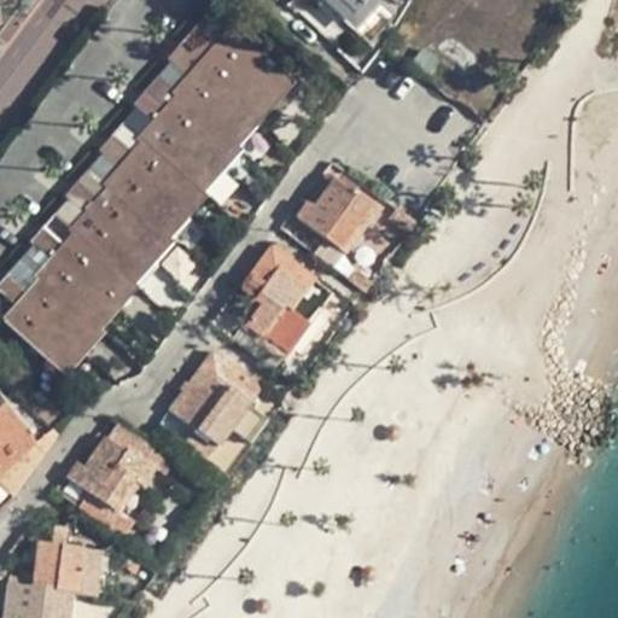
[(322,0),(354,28),(378,0),(322,0)]
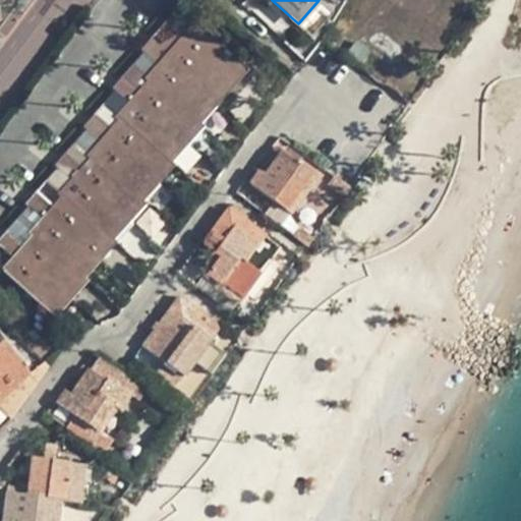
[(247,73),(176,11),(138,48),(155,63),(0,269),(0,270),(57,319),(247,73)]
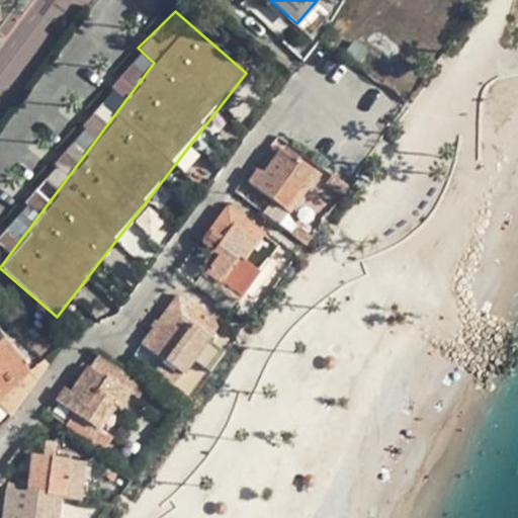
[(296,167),(275,148),(248,183),(290,214),(316,175),(301,162),(296,167)]
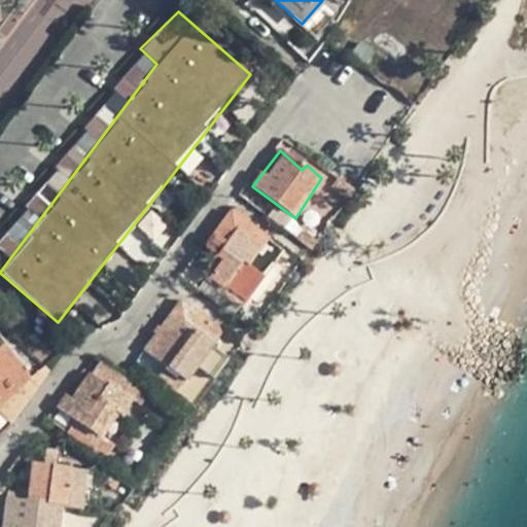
[(350,184),(339,178),(332,187),(343,197),(350,184)]
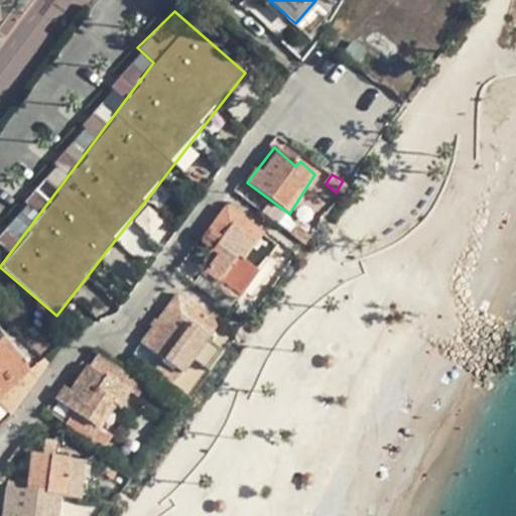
[(278,246),(233,213),(215,237),(219,243),(212,250),(219,255),(198,284),(217,295),(224,284),(241,298),(278,246)]
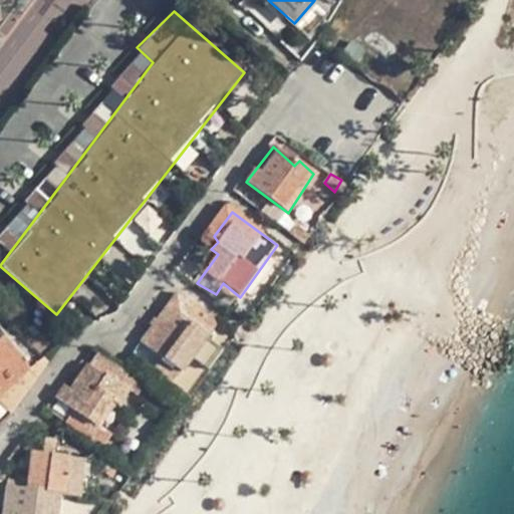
[(298,242),(305,232),(297,229),(293,236),(298,242)]
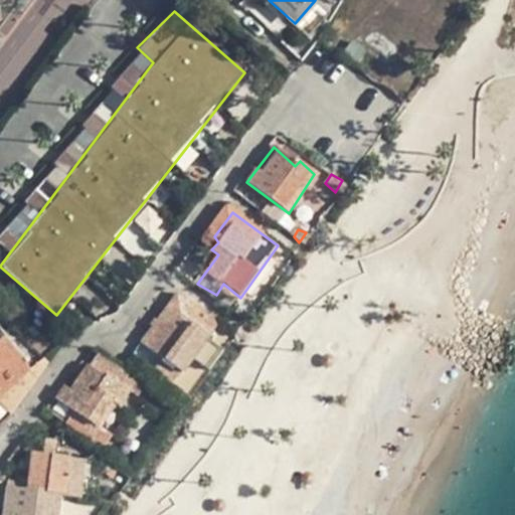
[(218,324),(177,294),(141,337),(141,343),(161,360),(155,366),(173,379),(183,376),(192,362),(203,369),(220,346),(209,339),(218,324)]
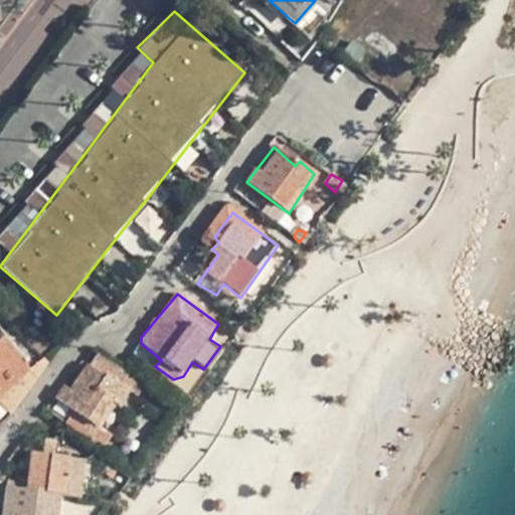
[(0,406),(6,416),(44,368),(0,324),(0,406)]
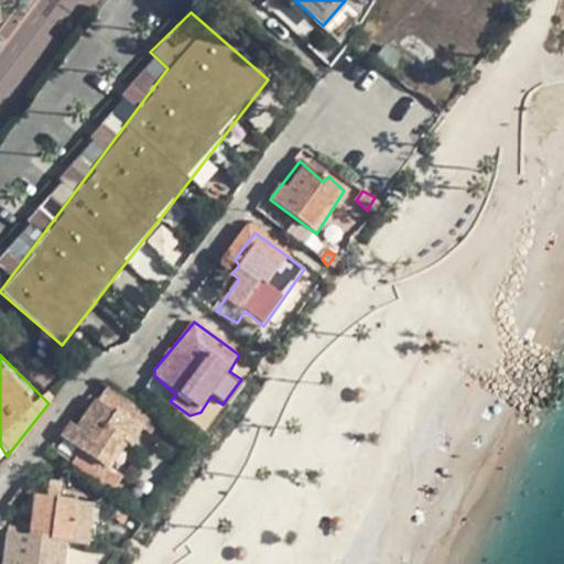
[(151,416),(108,387),(79,425),(75,423),(63,440),(79,451),(71,462),(111,490),(120,481),(107,473),(126,444),(132,448),(151,416)]
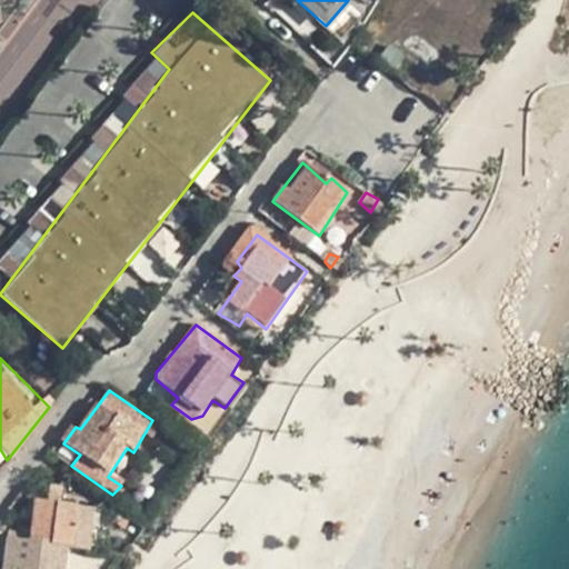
[(80,568),(80,558),(87,559),(95,509),(35,500),(28,540),(7,538),(3,568),(80,568)]
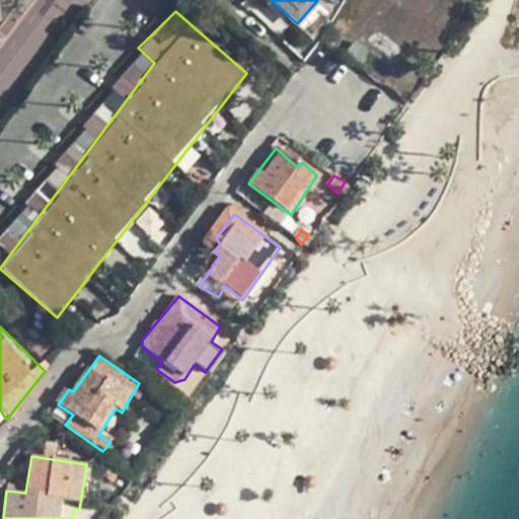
All buildings are outlined.
